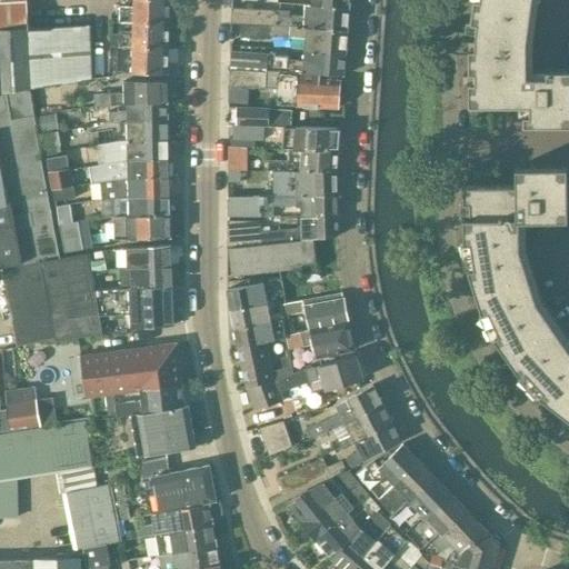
[(50,28),(28,29),(27,27),(26,0),(0,0),(0,157),(5,179),(8,201),(10,200),(22,261),(2,266),(16,346),(55,338),(55,340),(102,333),(99,315),(95,288),(88,252),(40,261),(39,258),(59,255),(48,195),(35,125),(36,125),(33,113),(31,98),(29,87),(53,83),(50,28)]
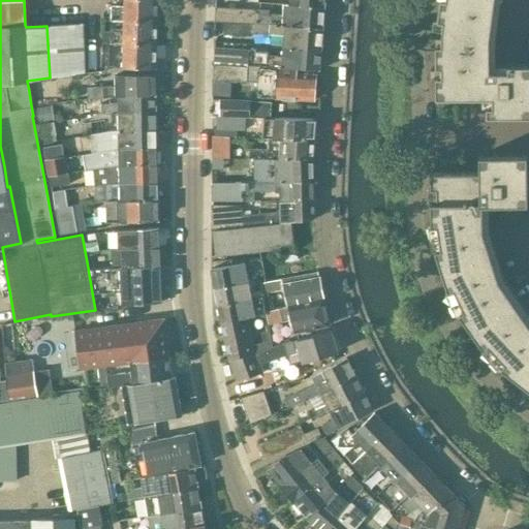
[(111,19),(111,21),(123,21),(123,20),(156,21),(156,0),(124,0),(124,6),(111,5),(111,19)]
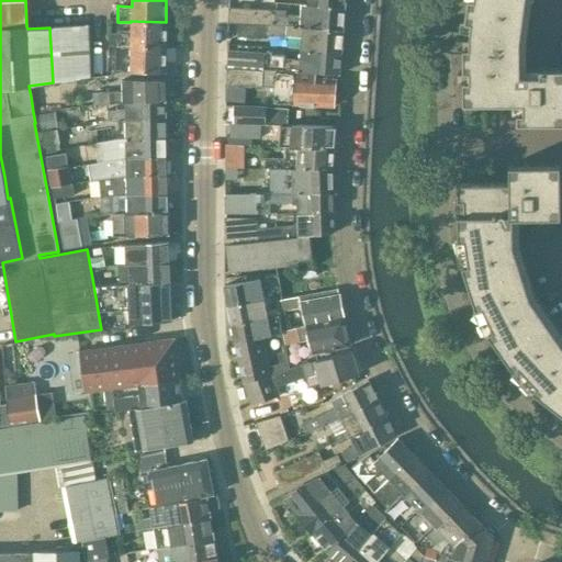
[(467,0),(464,21),(471,21),(469,36),(469,47),(462,47),(462,70),(470,70),(469,80),(462,80),(462,103),(517,103),(517,123),(561,122),(561,67),(539,68),(539,75),(520,75),(519,38),(525,0),(467,0)]
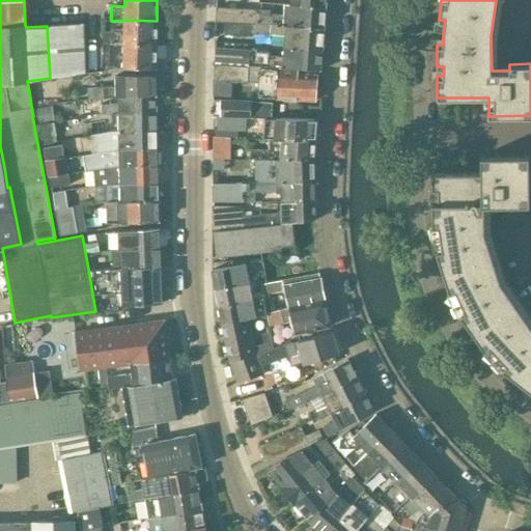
[(259,9),(258,22),(258,23),(270,23),(271,23),(324,28),(326,7),(290,4),(285,3),(284,15),(270,14),(270,10),(259,9)]
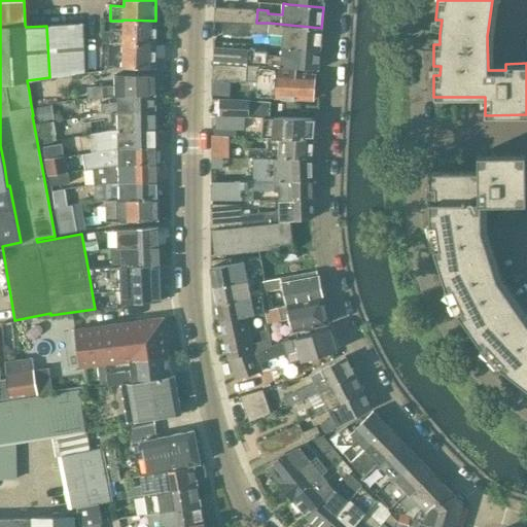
[(256,23),(256,22),(257,9),(214,7),(214,18),(213,21),(223,21),(256,23)]
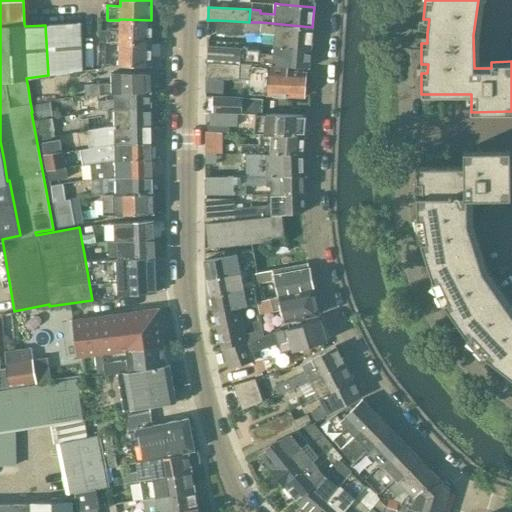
[(107,28),(107,41),(150,42),(151,20),(119,19),(119,20),(119,21),(119,28),(107,28)]
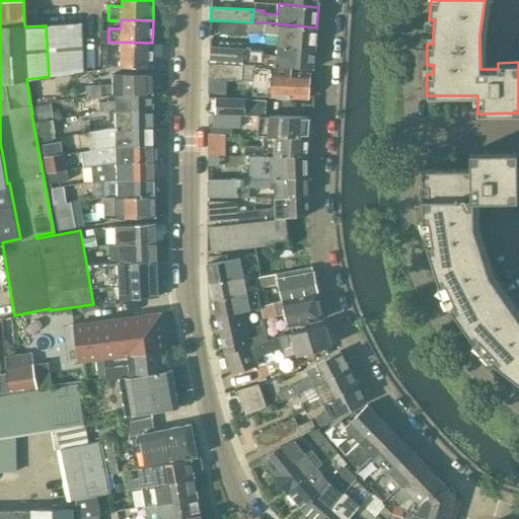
[(252,22),(220,20),(219,32),(219,33),(247,34),(265,35),(265,33),(265,22),(264,22),(252,22)]
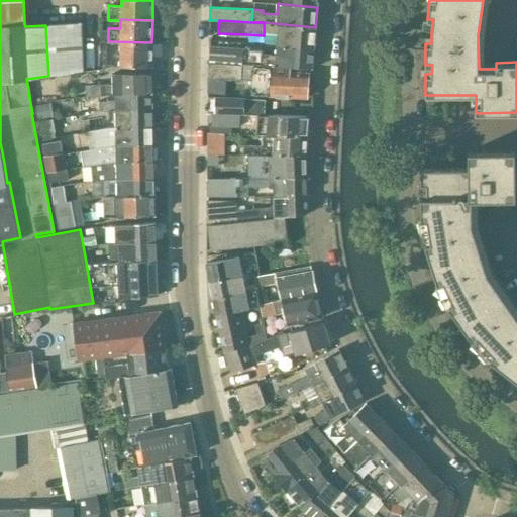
[(264,22),(264,33),(277,33),(276,45),(313,48),(315,27),(264,22)]
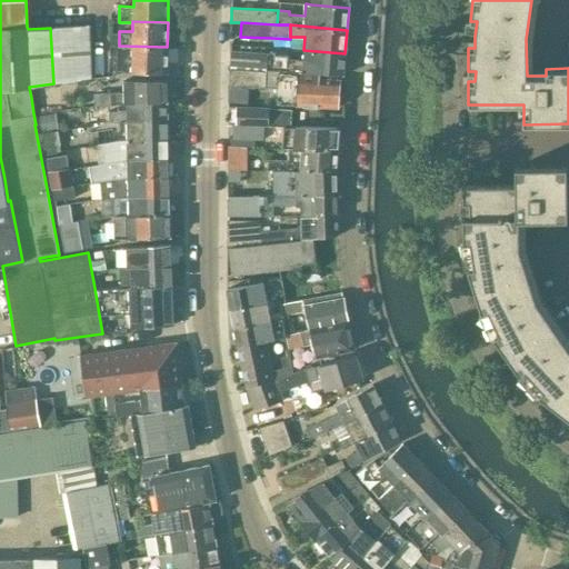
[(89,26),(50,28),(53,83),(79,80),(91,78),(89,26)]
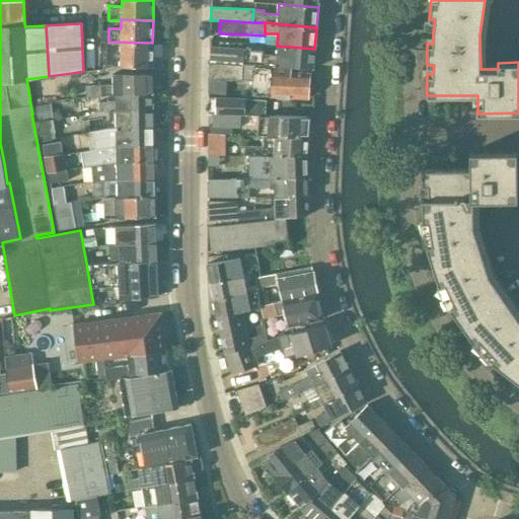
[(120,65),(151,66),(152,43),(108,42),(105,42),(104,66),(120,65)]
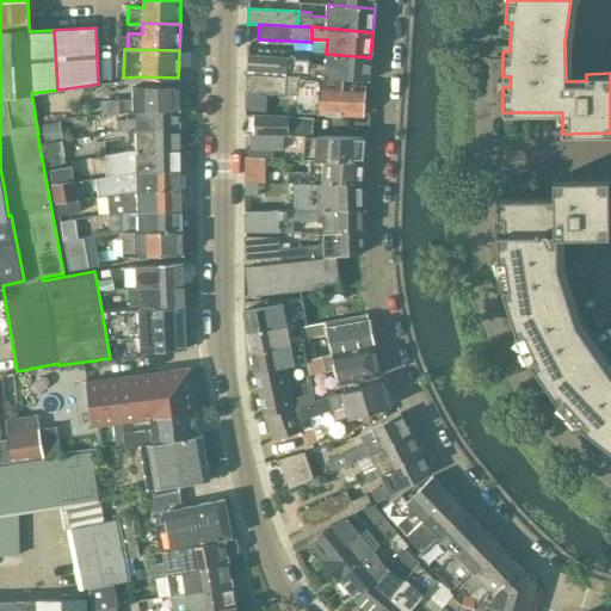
[(343,79),(343,78),(369,80),(370,57),(326,54),(326,63),(309,62),(308,74),(308,75),(310,75),(343,79)]
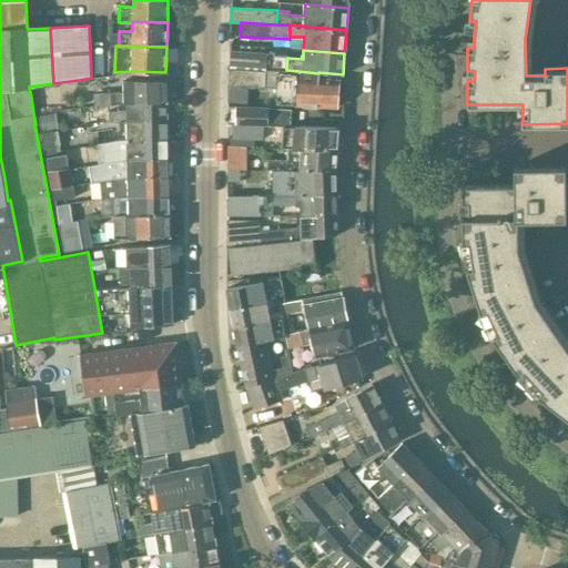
[(287,58),(287,56),(230,51),(230,63),(229,66),(266,69),(279,70),(286,70),(286,69),(287,58)]
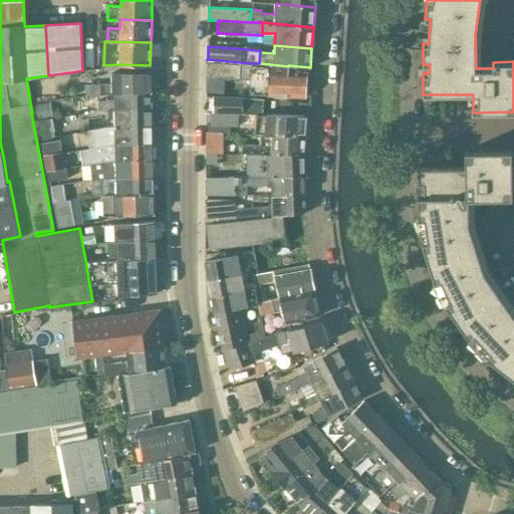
[(251,80),(252,63),(241,62),(241,65),(207,62),(207,76),(207,77),(240,79),(251,80)]
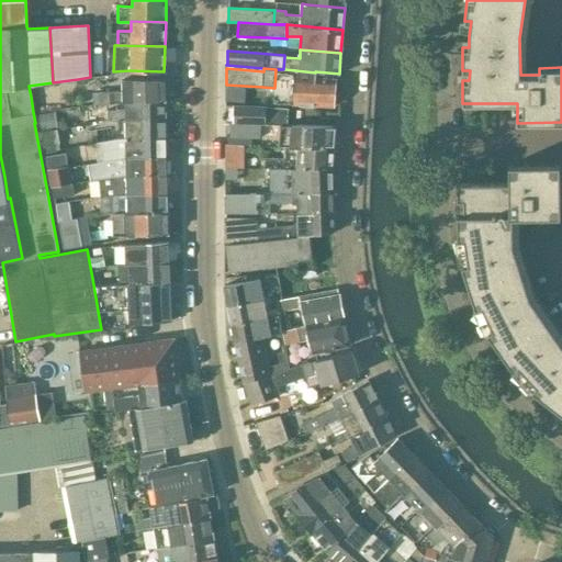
[(274,88),(273,103),(280,103),(333,107),(336,78),(315,77),(315,72),(285,69),(283,69),(276,69),(274,88)]
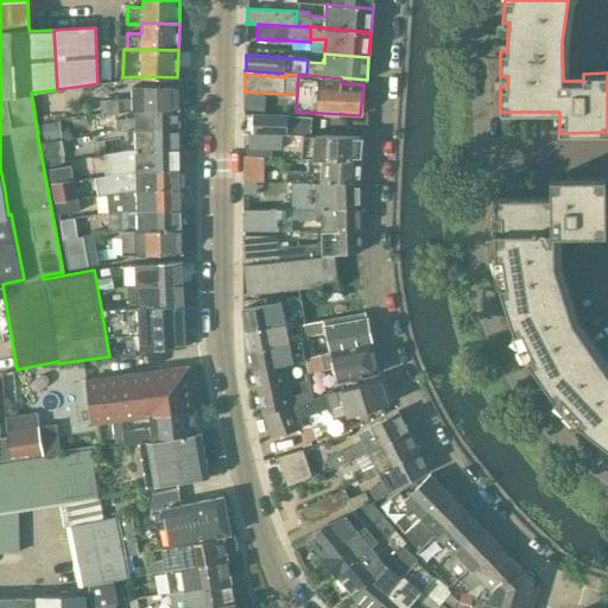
[(177,84),(132,86),(132,99),(100,100),(101,113),(135,112),(135,108),(178,107),(177,84)]
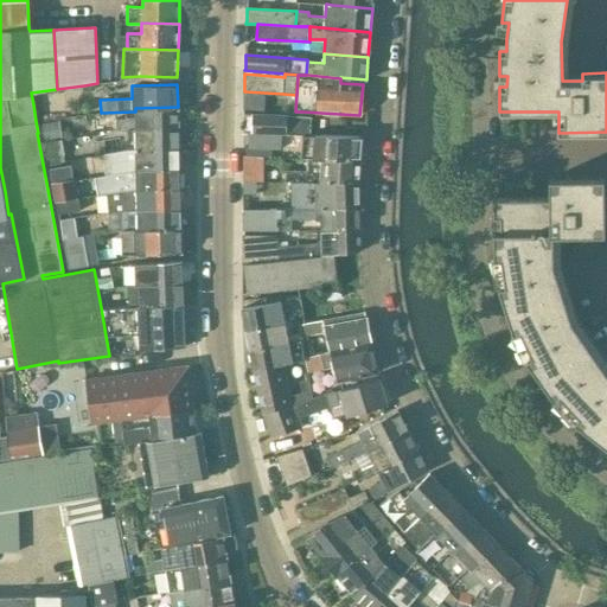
[(136,128),(178,127),(178,107),(135,108),(135,112),(135,119),(116,120),(116,131),(128,131),(128,129),(136,128)]
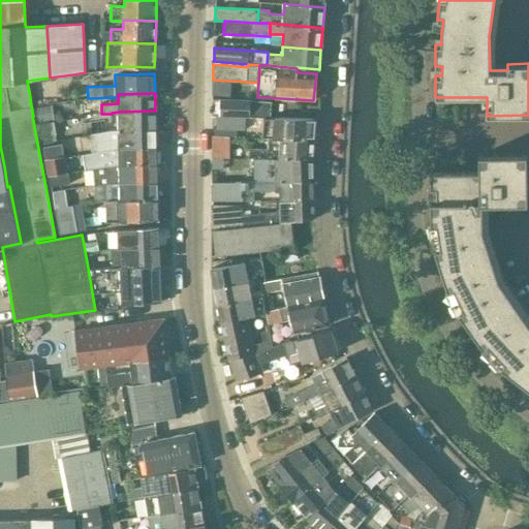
[(245,116),(262,116),(271,117),(271,101),(250,100),(219,99),(219,115),(245,116)]
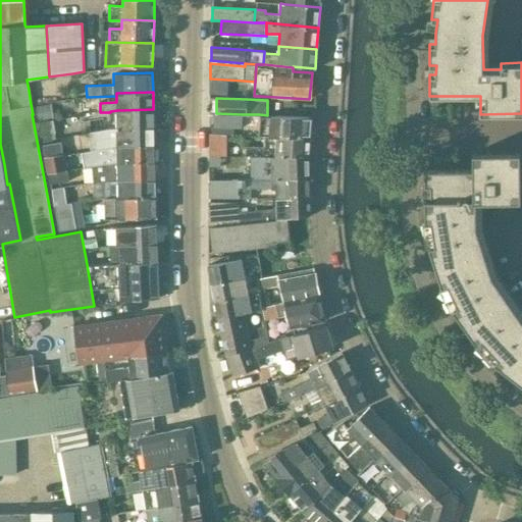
[(34,106),(35,120),(52,118),(51,104),(34,106)]
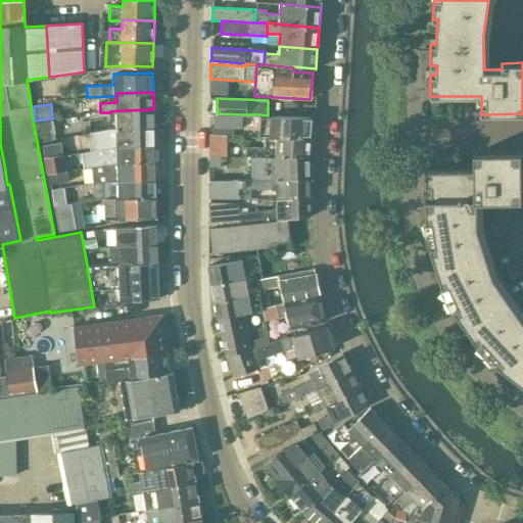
[(154,128),(153,109),(117,110),(110,111),(110,112),(110,122),(117,122),(117,129),(154,128)]
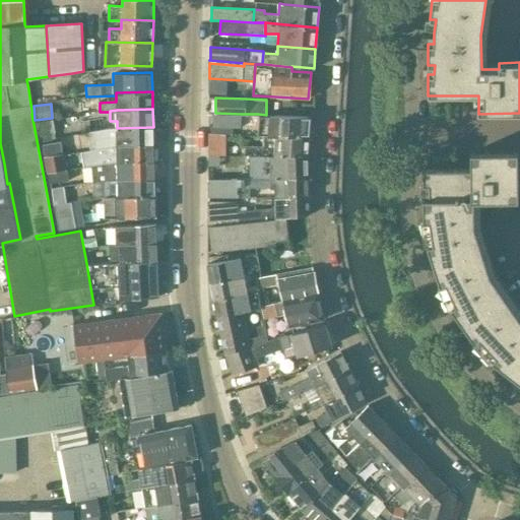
[(215,113),(213,113),(213,126),(241,127),(241,114),(215,113)]
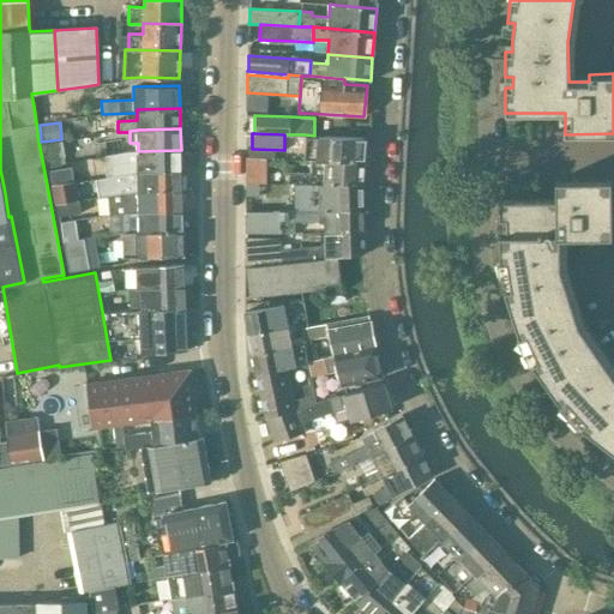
[(305,160),(365,162),(366,137),(319,136),(314,136),(305,134),(305,138),(305,150),(305,160)]
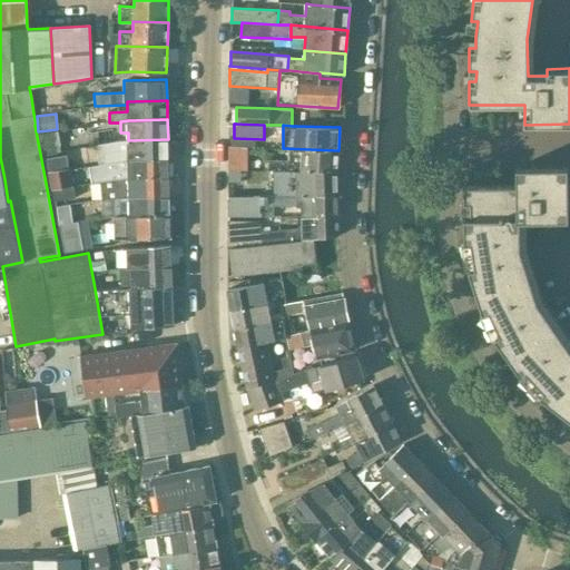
[(38,135),(40,149),(60,145),(57,130),(38,135)]
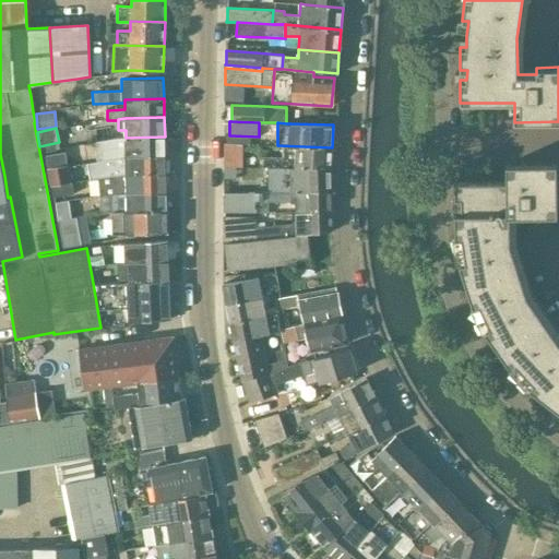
[(113,156),(165,155),(165,137),(126,138),(117,139),(96,142),(96,163),(108,161),(113,159),(113,156)]
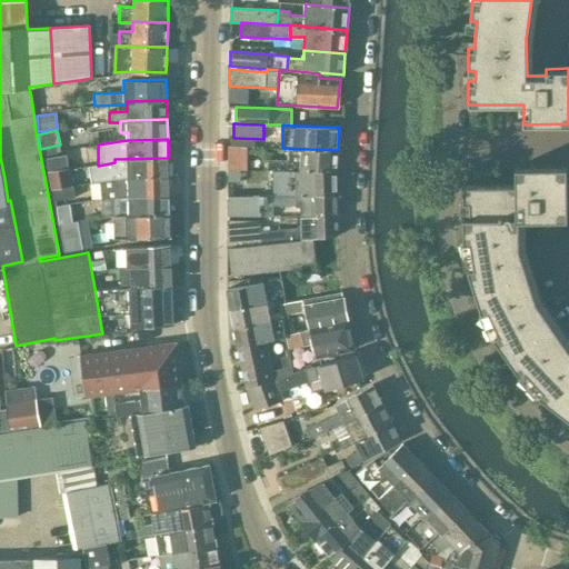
[(232,143),(231,169),(250,169),(251,145),(232,143)]
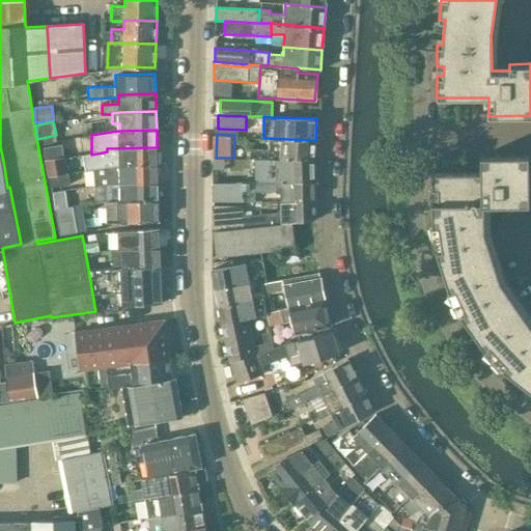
[(313,158),(315,140),(263,138),(263,139),(268,140),(269,148),(248,149),(248,159),(280,159),(313,160),(313,158)]
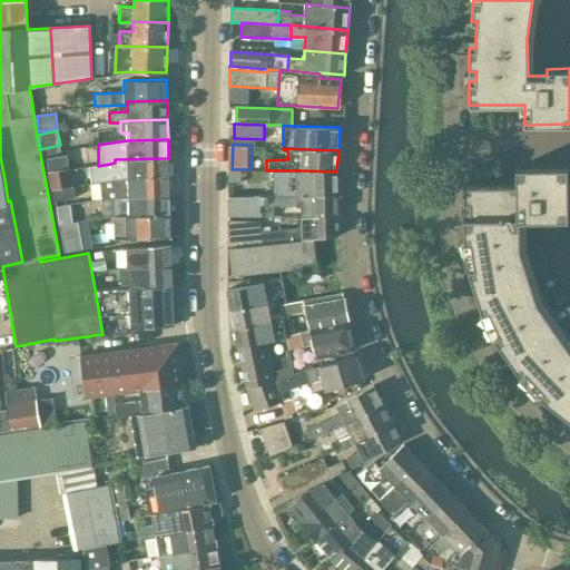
[(66,155),(46,158),(49,173),(69,169),(66,155)]
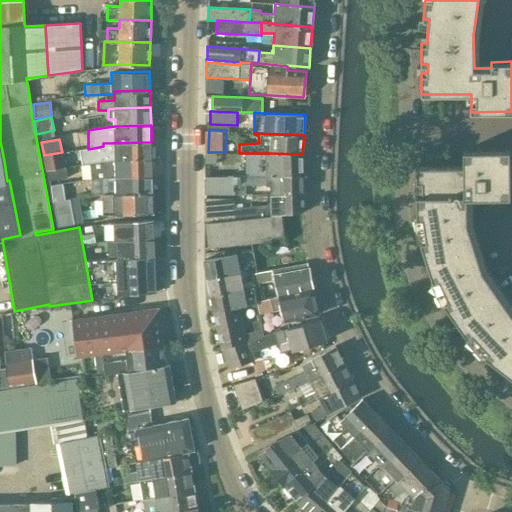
[(103,146),(99,147),(100,161),(108,160),(116,159),(151,159),(151,142),(103,143),(103,146)]
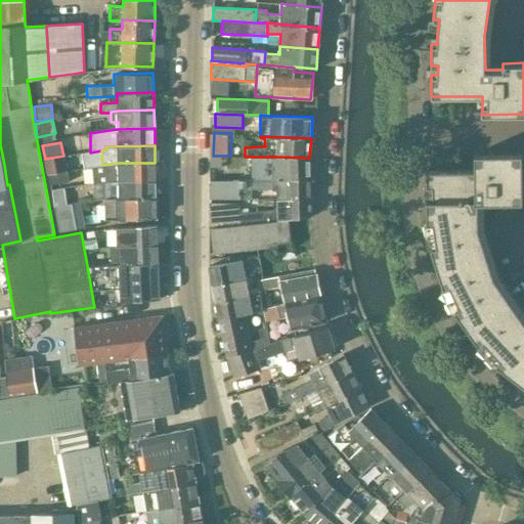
[(475,170),(426,171),(426,186),(433,186),(433,200),(426,200),(427,223),(433,222),(437,246),(430,247),(443,288),(449,286),(461,306),(454,309),(479,345),(484,341),(500,358),(496,362),(523,385),(523,319),(493,276),(478,226),(478,202),(522,202),(522,154),(474,154),(475,170)]
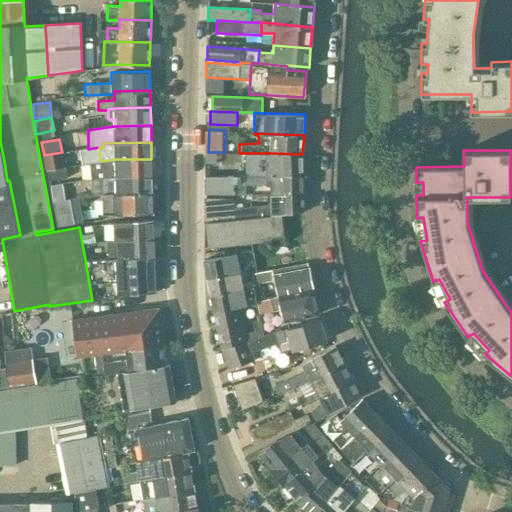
[(62,152),(44,155),(47,169),(64,166),(62,152)]
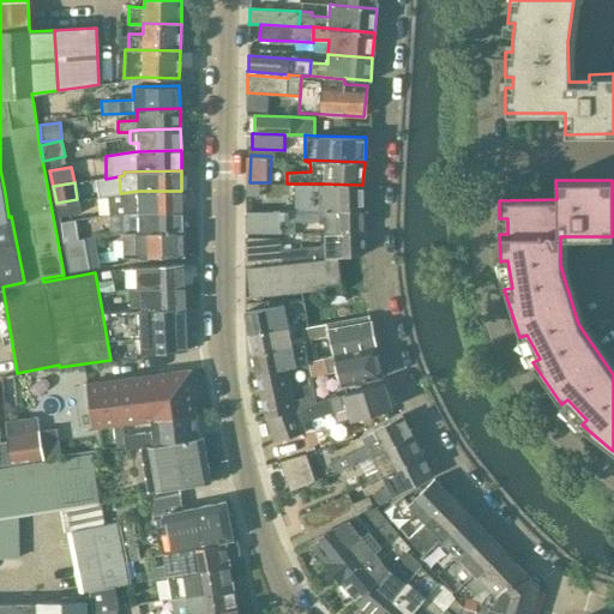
[(309,204),(311,196),(319,196),(320,211),(363,212),(362,185),(324,184),(287,184),(284,184),(283,204),(309,204)]
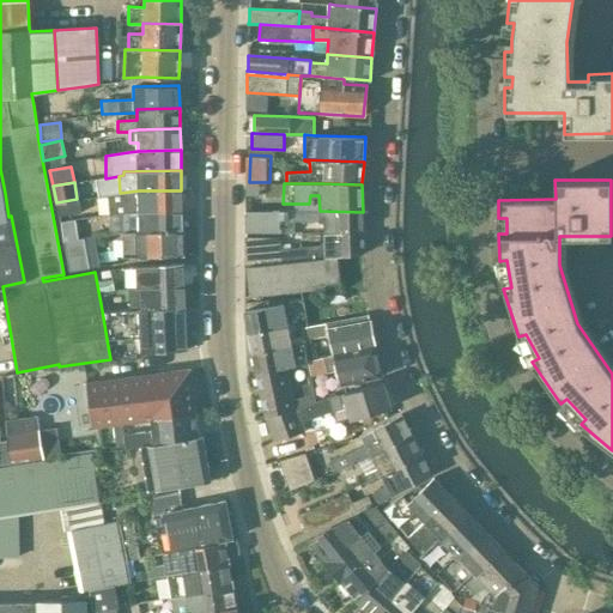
[(181,190),(129,192),(120,193),(107,195),(109,216),(123,214),(123,212),(126,212),(182,211),(181,190)]
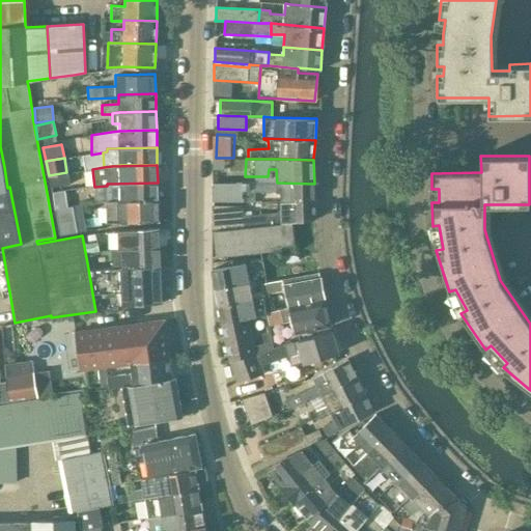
[(0,248),(2,248),(21,244),(9,187),(7,188),(4,167),(0,167),(0,248)]
